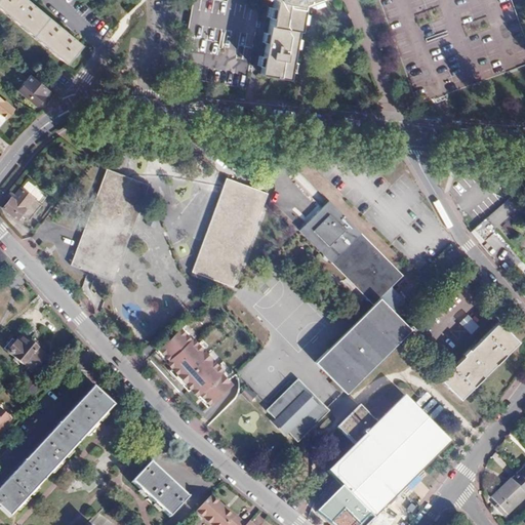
[(0,0),(0,9),(66,65),(81,47),(23,0),(0,0)]
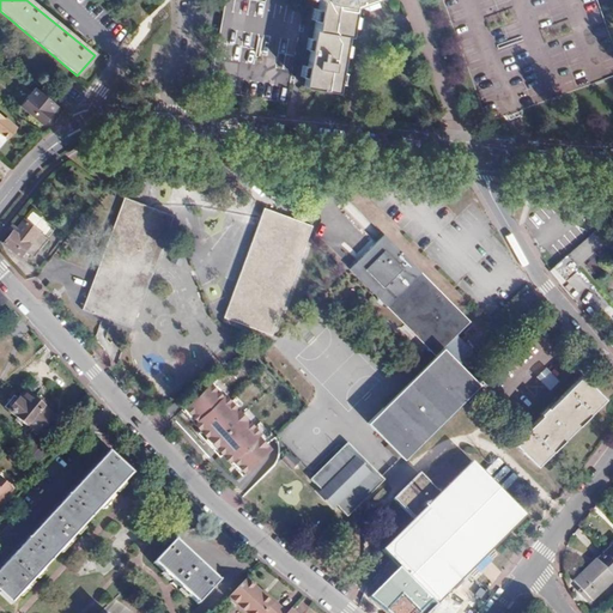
[(357,5),(372,0),(321,0),(322,0),(314,52),(309,87),(341,93),(357,5)]
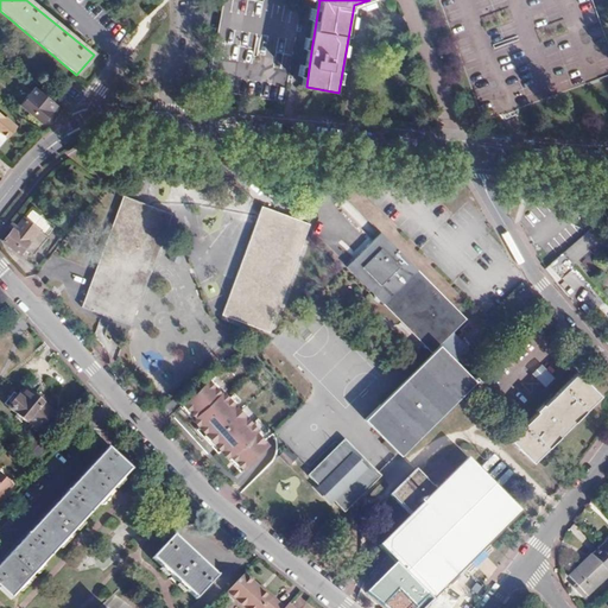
[(39,122),(54,105),(35,88),(20,106),(39,122)]
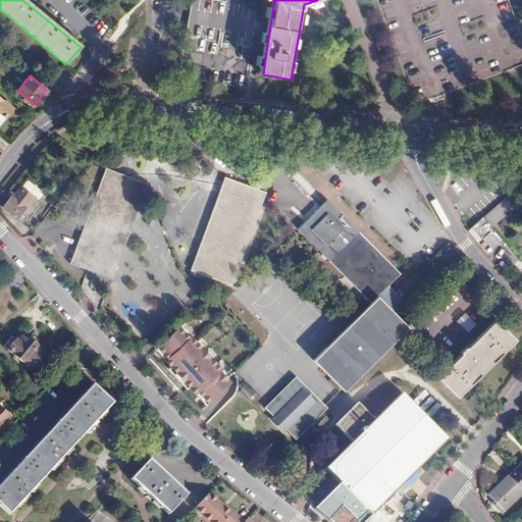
[(0,114),(5,118),(12,109),(0,98),(0,114)]
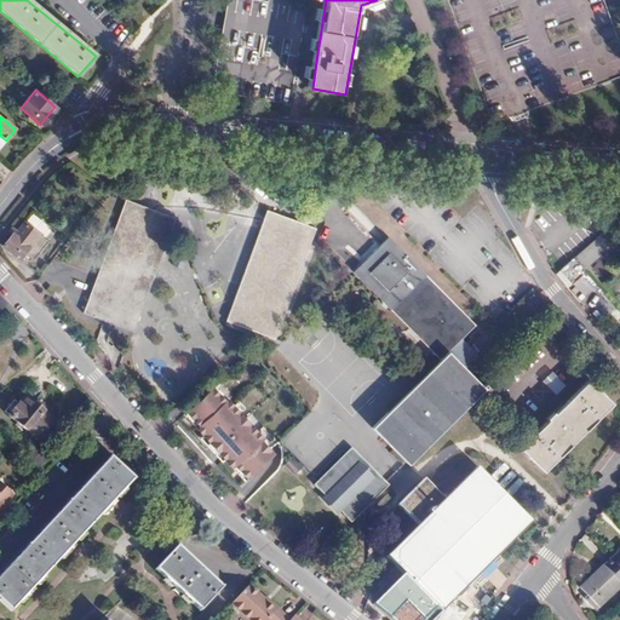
[(132,329),(172,214),(121,196),(81,311),(132,329)]
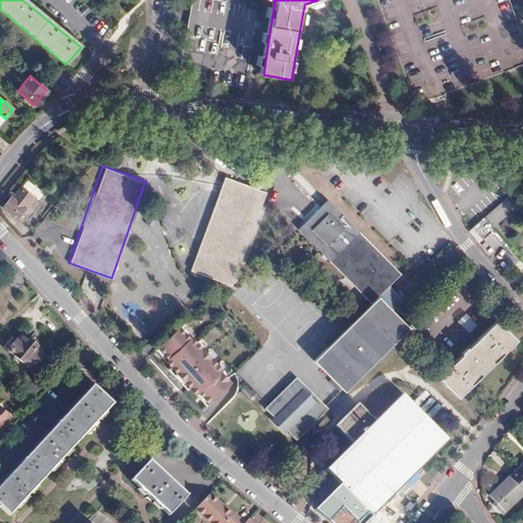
[(231,284),(266,191),(225,175),(189,269),(231,284)]
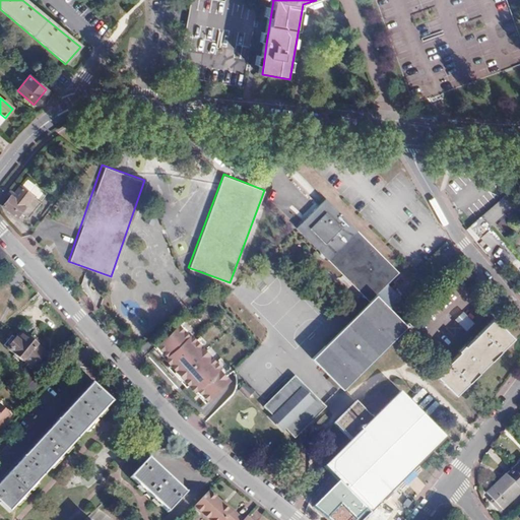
[(18,186),(15,191),(10,197),(9,196),(7,198),(1,206),(14,217),(20,211),(27,216),(40,203),(30,196),(38,188),(25,179),(19,187),(18,186)]
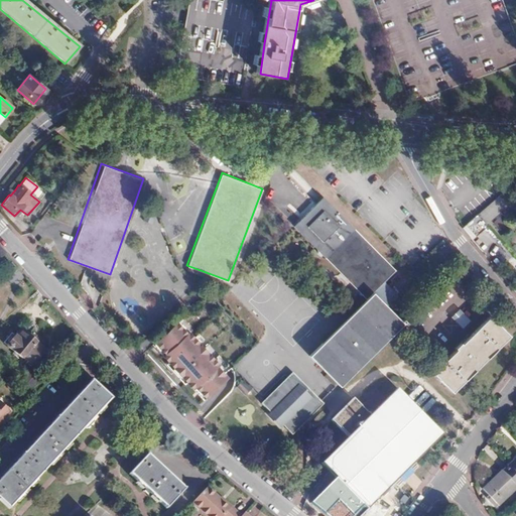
[(477,213),(476,215),(484,223),(499,209),(513,195),(506,186),(499,191),(491,200),(477,213)]
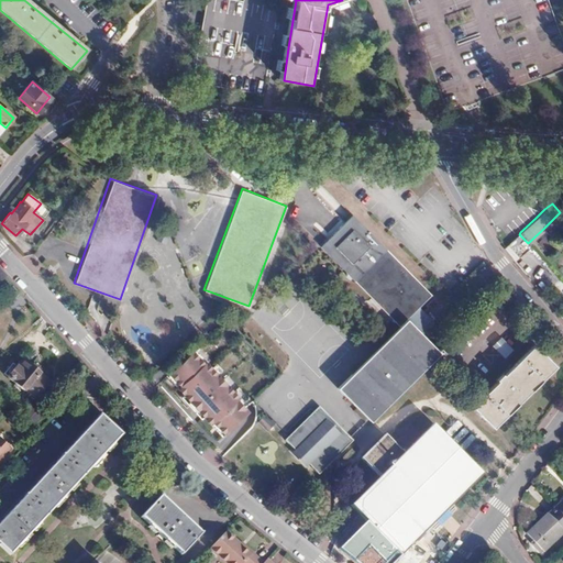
[(11,213),(17,207),(14,205),(12,207),(11,206),(6,212),(8,214),(10,212),(11,213)]
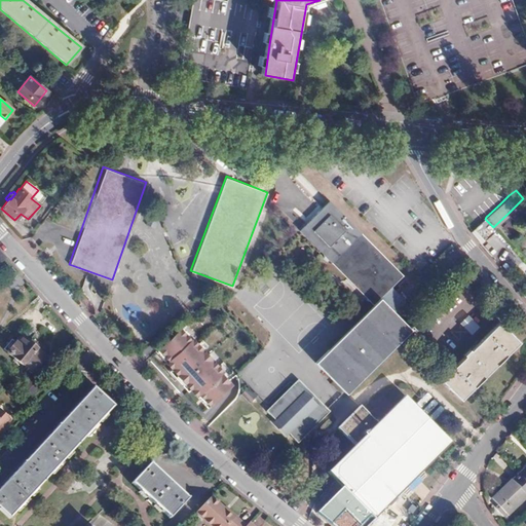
[(406,277),(331,203),(302,232),(376,306),(317,364),(348,395),(413,331),(402,320),(382,300),(393,290),(406,277)]
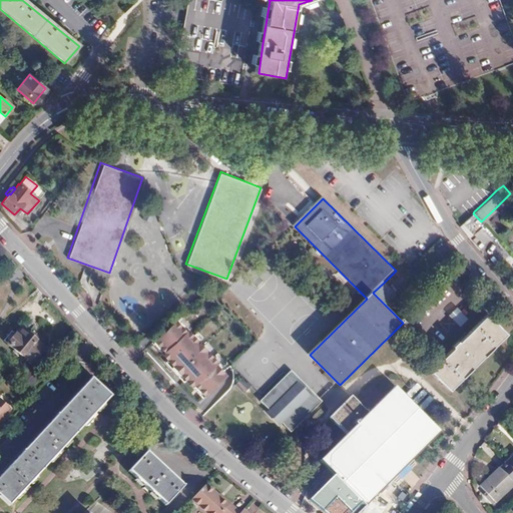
[(384,283),(373,293),(392,312),(402,302),(384,283)]
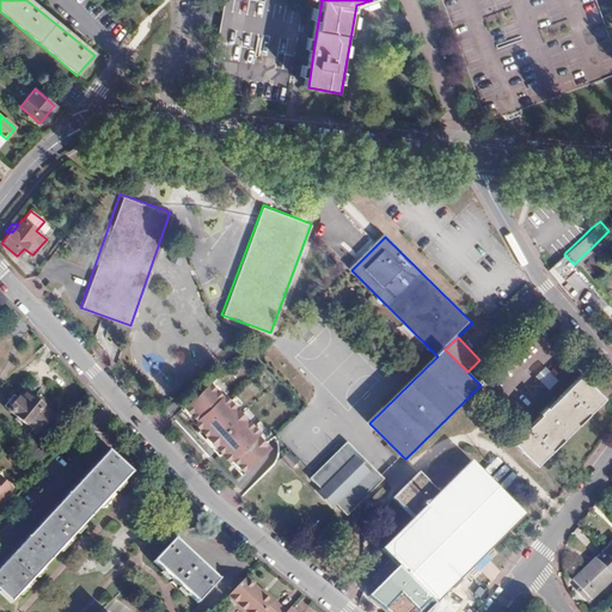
[(530,459),(600,396),(579,371),(507,435),(530,459)]
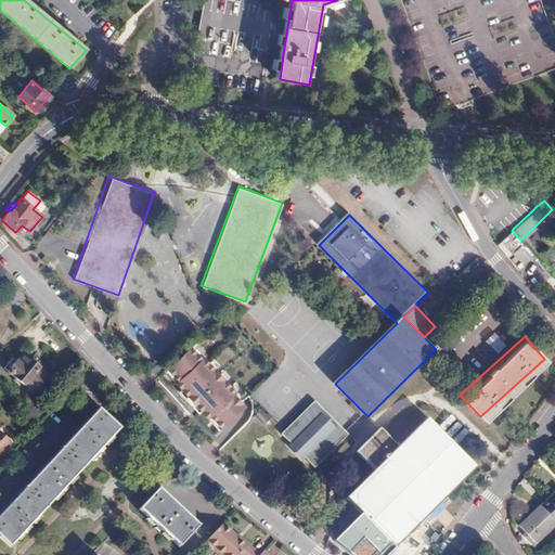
[(216,433),(245,407),(189,345),(162,370),(176,385),(175,387),(216,433)]
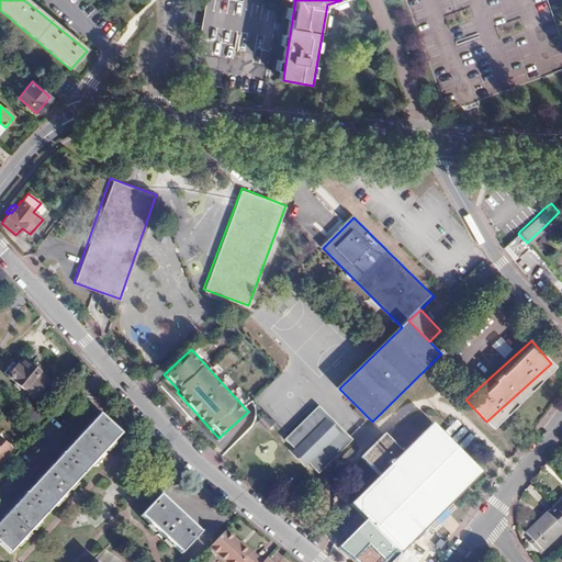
[(23,389),(33,397),(47,382),(34,370),(29,366),(25,361),(19,368),(14,363),(4,374),(21,391),(23,389)]
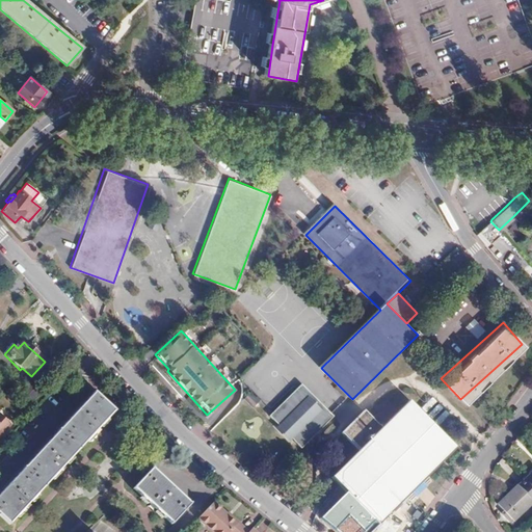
[(29,378),(31,376),(22,368),(20,370),(29,378)]
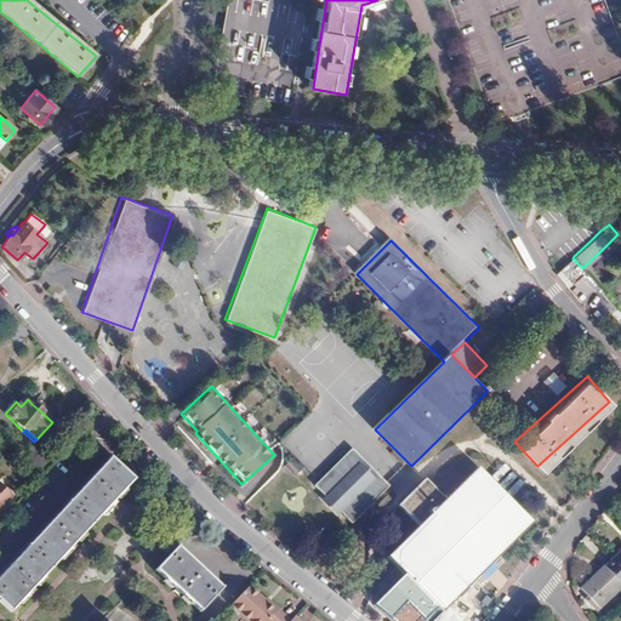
[(353,525),(391,489),(353,450),(315,488),(328,499),(323,503),(337,518),(342,513),(353,525)]
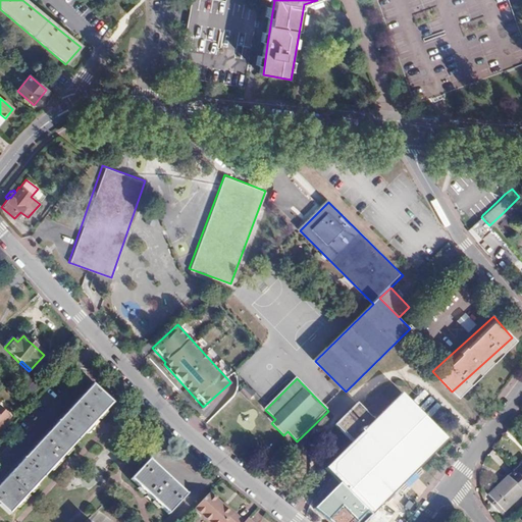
[(112,406),(92,386),(0,484),(0,508),(9,516),(112,406)]
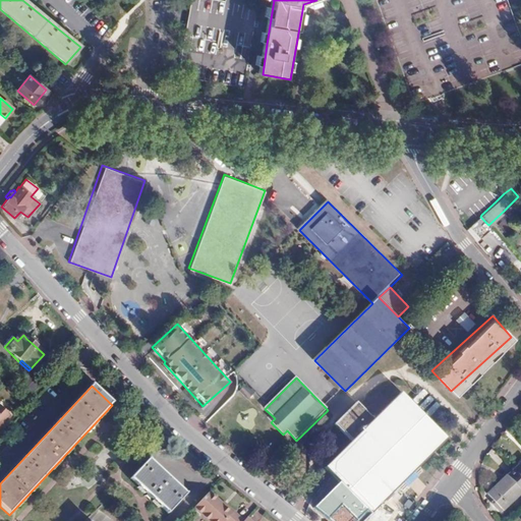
[(403,495),(454,443),(404,394),(378,421),(358,402),(335,426),(349,442),(396,487),(403,495)]
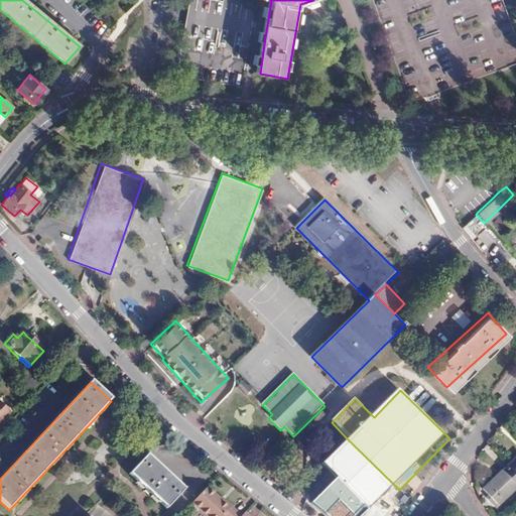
[(0,423),(10,413),(0,403),(0,423)]
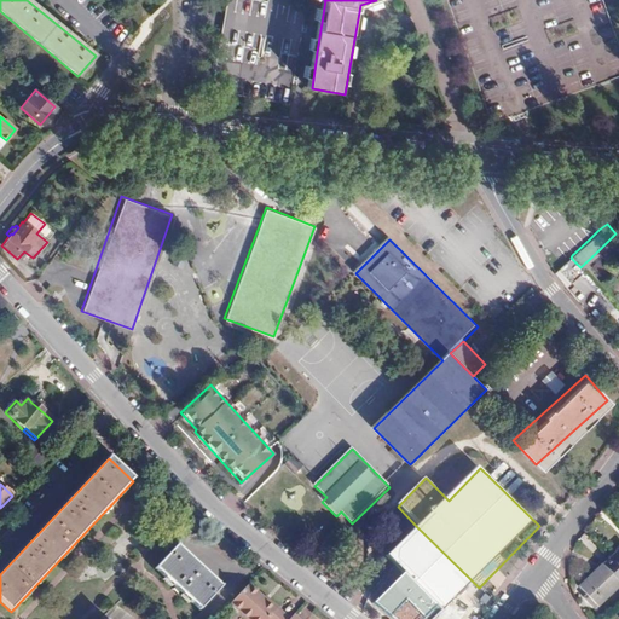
[(439,611),(470,579),(415,525),(385,555),(439,611)]
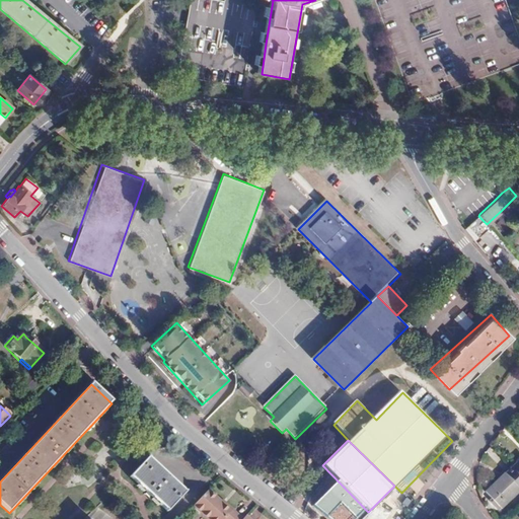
[(186,493),(149,458),(131,477),(167,513),(186,493)]
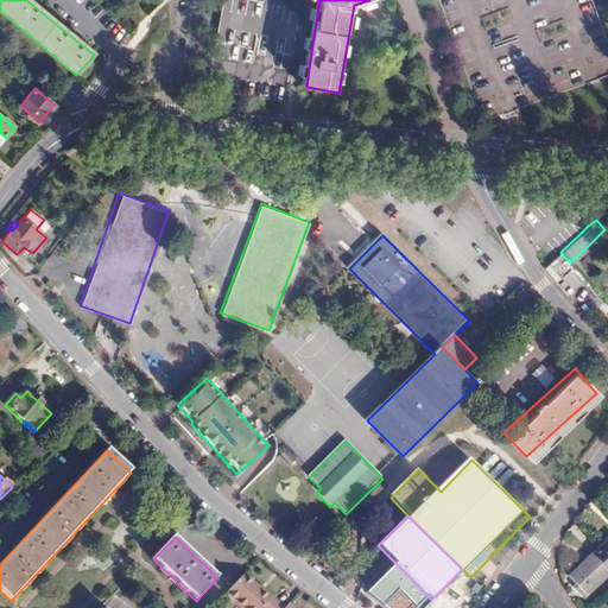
[(582,597),(607,572),(607,537),(568,577),(575,586),(571,588),(582,597)]
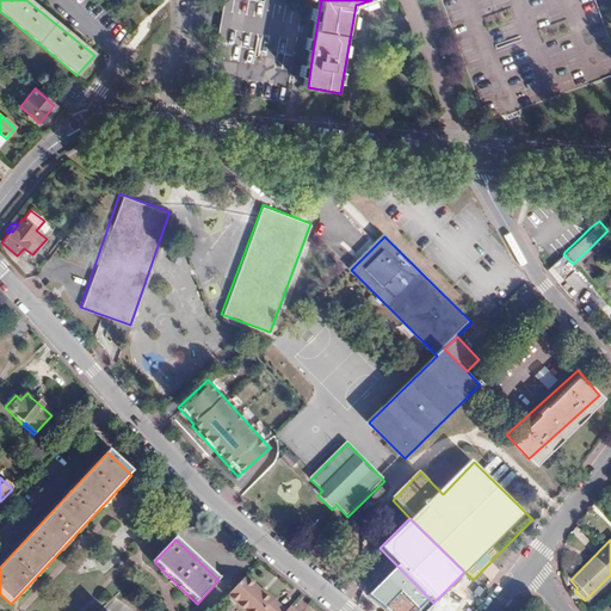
[(272,603),(245,576),(227,594),(245,610),(284,610),(273,602),(272,603)]
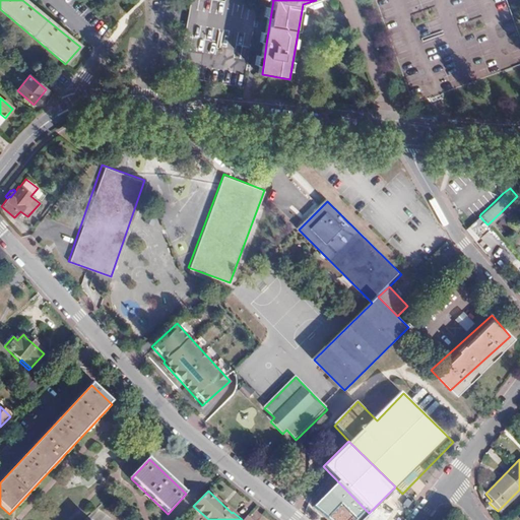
[(334,510),(344,516),(350,507),(341,500),(334,510)]
